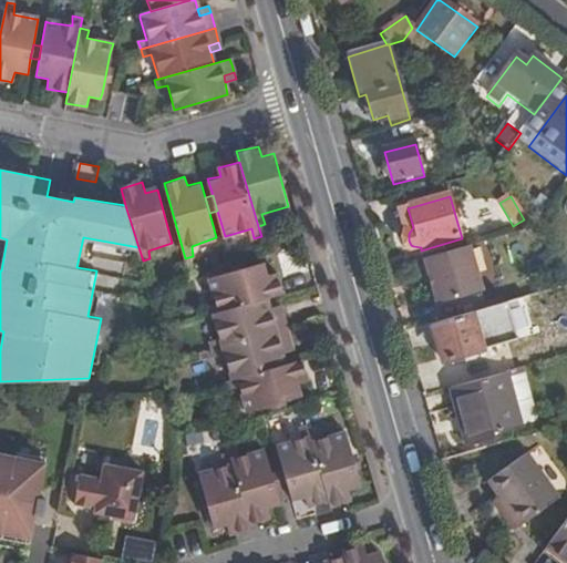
[(413,227),(408,208),(398,211),(403,229),(413,227)]
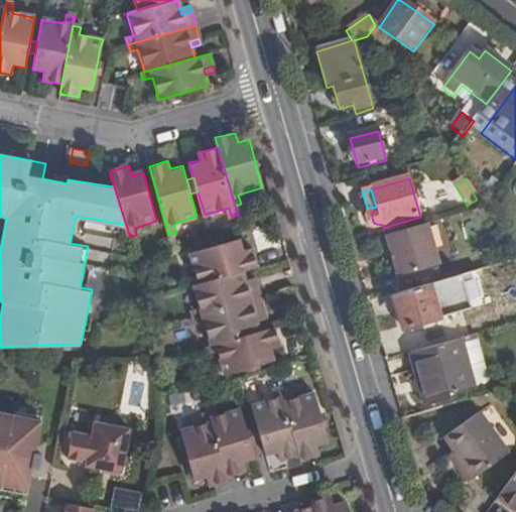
[(427,226),(386,238),(398,279),(439,267),(427,226)]
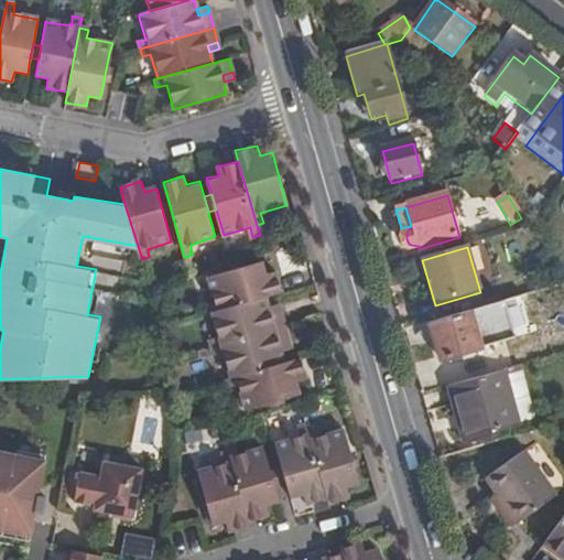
[(267,295),(282,291),(279,280),(277,271),(267,273),(262,262),(209,278),(216,303),(206,304),(208,313),(215,311),(267,295)]
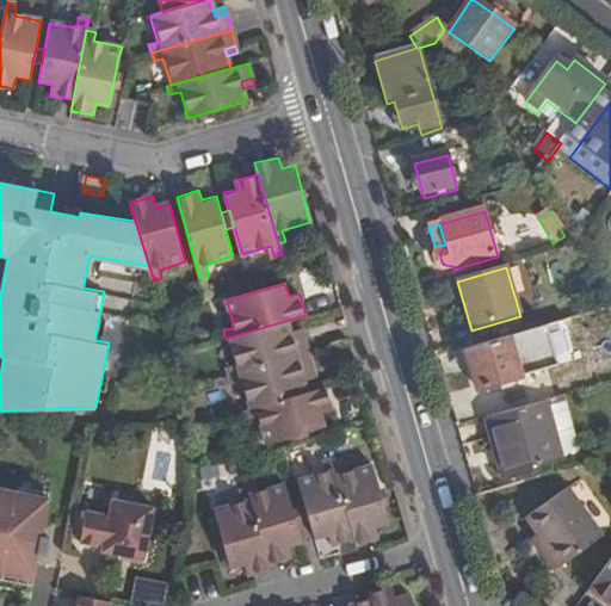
[(233,372),(312,351),(307,335),(295,338),(292,331),(289,320),(233,336),(240,362),(230,365),(233,372)]
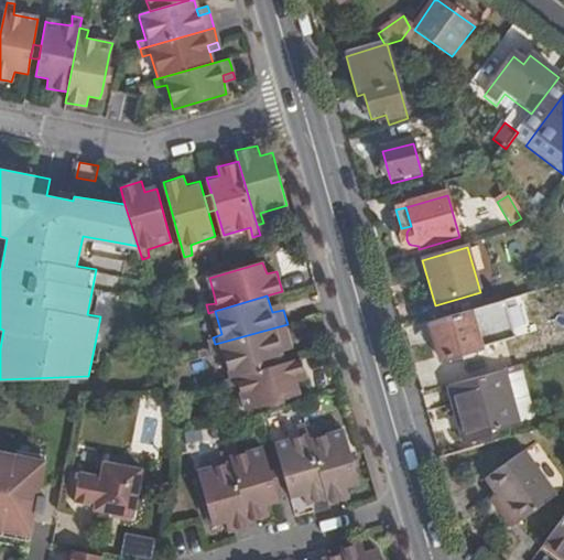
[(272,312),(283,310),(282,307),(281,302),(270,305),(272,312)]
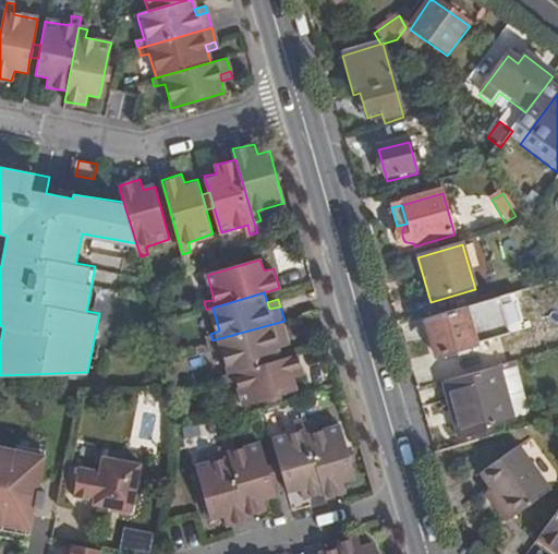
[(466,310),(425,322),(436,360),(476,348),(466,310)]
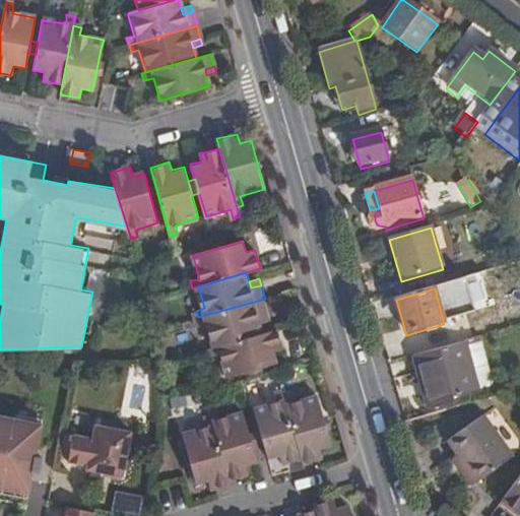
[(214,345),(263,332),(261,324),(259,316),(269,313),(267,308),(266,304),(265,299),(198,317),(200,323),(208,321),(214,345)]
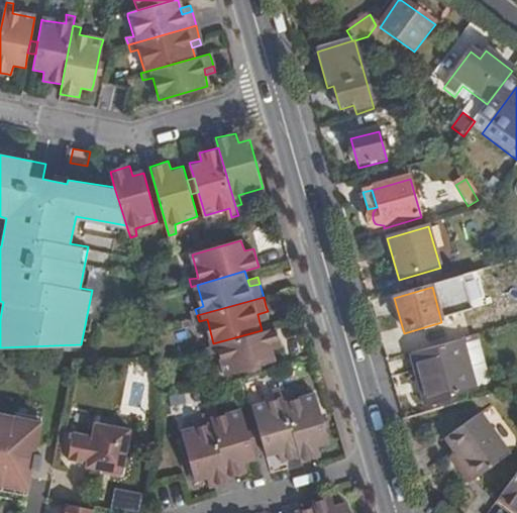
[(257,314),(260,322),(270,320),(268,311),(257,314)]
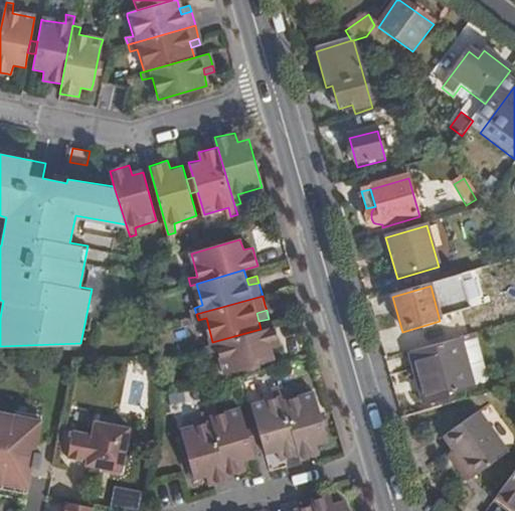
[(451,343),(462,340),(476,336),(472,324),(447,331),(451,343)]
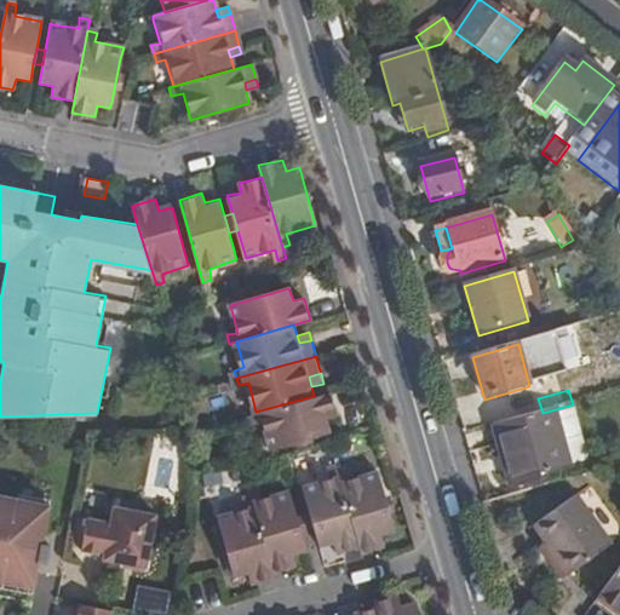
[(336,413),(331,391),(314,396),(256,412),(250,414),(251,420),(262,418),(270,444),(328,429),(325,417),(336,413)]
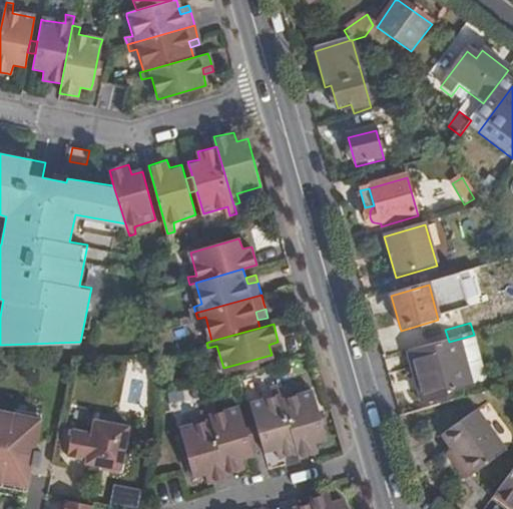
[(406,355),(424,406),(447,399),(445,394),(473,387),(460,339),(449,342),(406,355)]
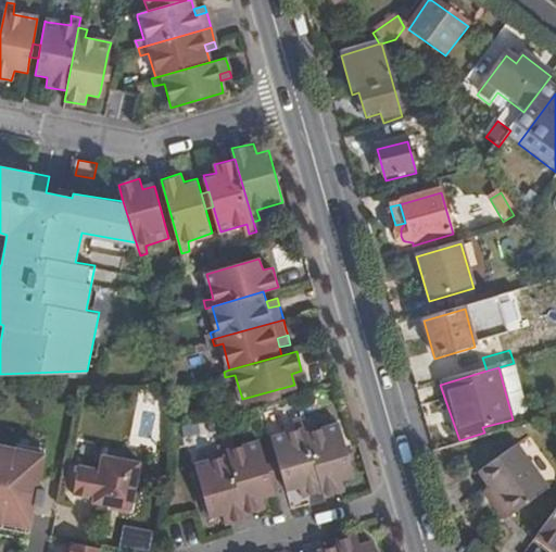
[(304,419),(303,414),(295,416),(299,426),(273,435),(279,458),(283,473),(288,487),(301,484),(304,492),(324,487),(304,419)]
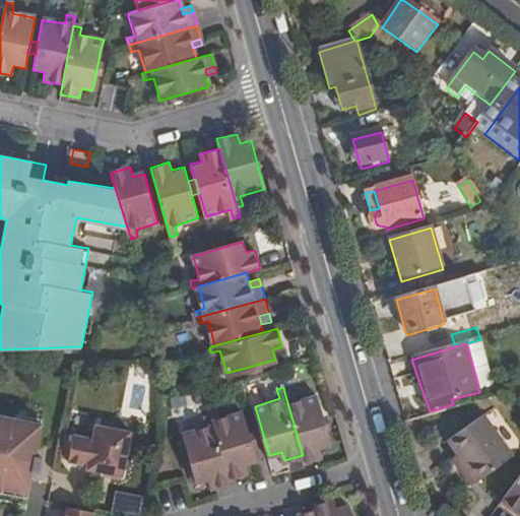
[(291,390),(284,392),(303,455),(304,460),(324,455),(322,448),(331,444),(317,394),(295,401),(291,390)]
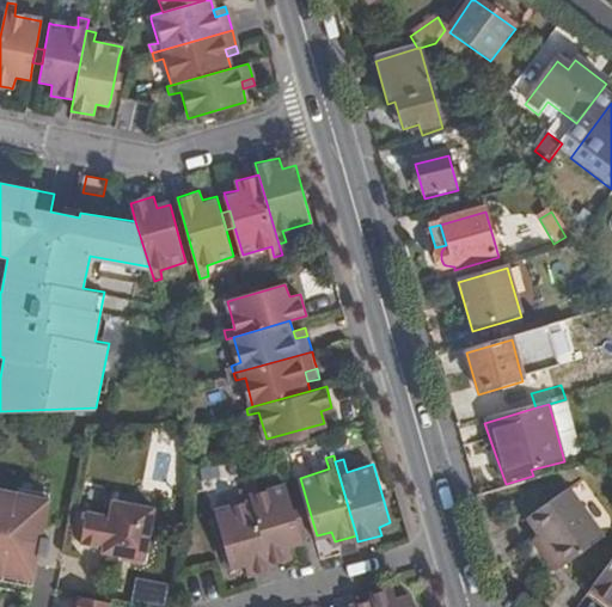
[(256,477),(246,482),(249,488),(269,560),(293,553),(291,544),(303,540),(299,523),(294,507),(287,482),(259,490),(256,477)]
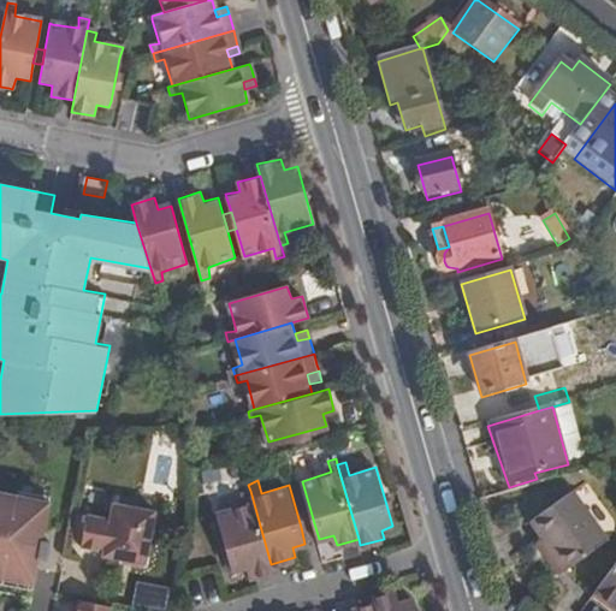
[(580,490),(572,496),(606,546),(615,540),(580,490)]
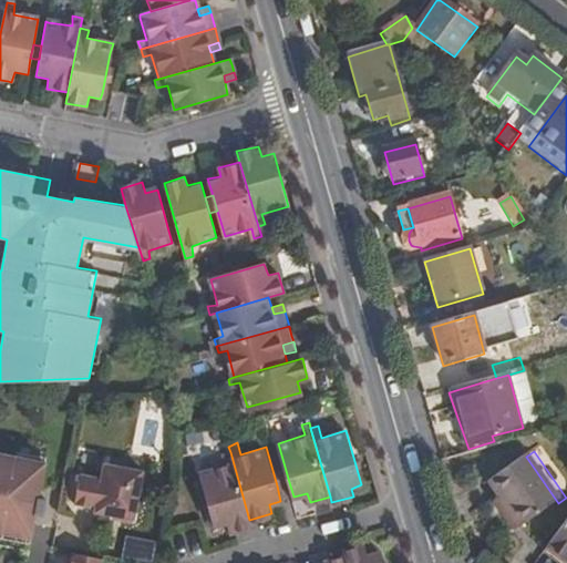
[(229,530),(250,524),(249,520),(230,452),(222,454),(224,463),(202,471),(215,522),(227,520),(229,530)]
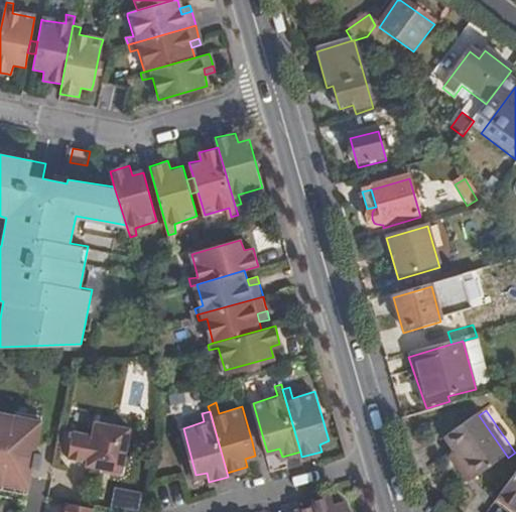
[(17,420),(18,417),(43,422),(44,417),(16,412),(14,419),(17,420)]
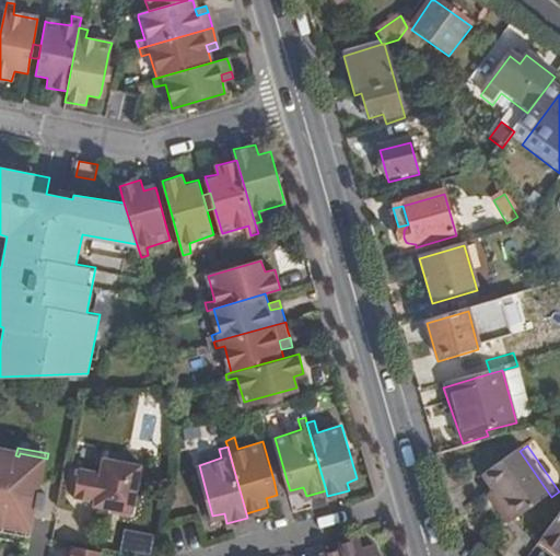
[(551,497),(520,451),(485,476),(499,497),(515,522),(551,497)]
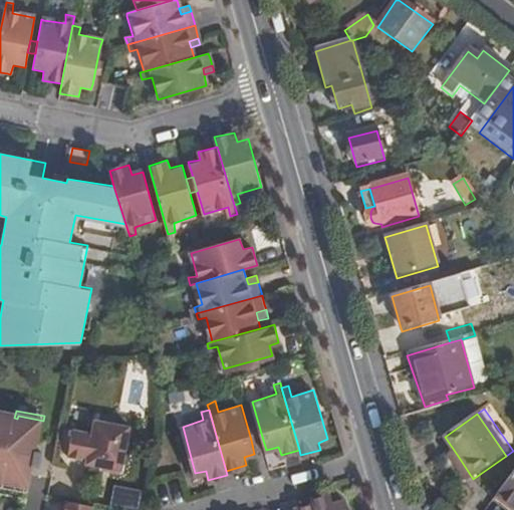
[(0,481),(2,482),(30,488),(34,468),(41,469),(44,454),(37,453),(43,421),(18,416),(17,419),(14,418),(0,415),(0,481)]
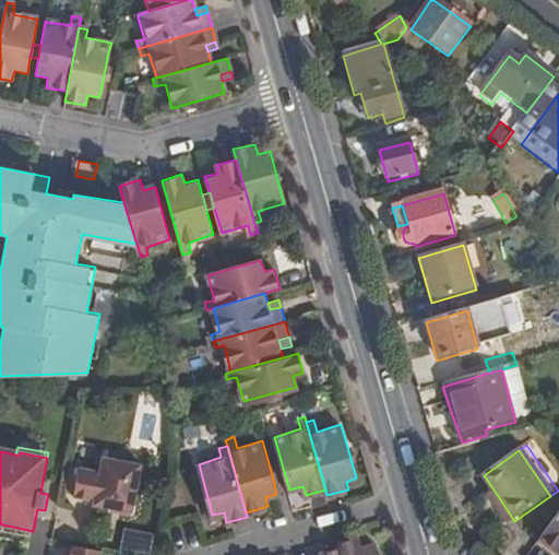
[(285,475),(281,460),(269,463),(273,479),(285,475)]
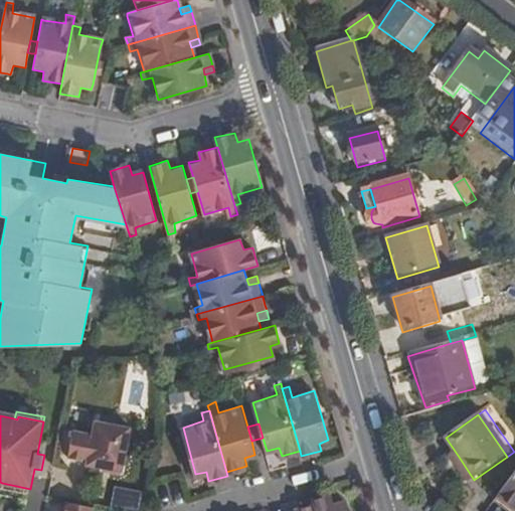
[(71,435),(66,462),(83,465),(83,469),(93,471),(119,476),(128,432),(119,430),(93,426),(90,438),(71,435)]
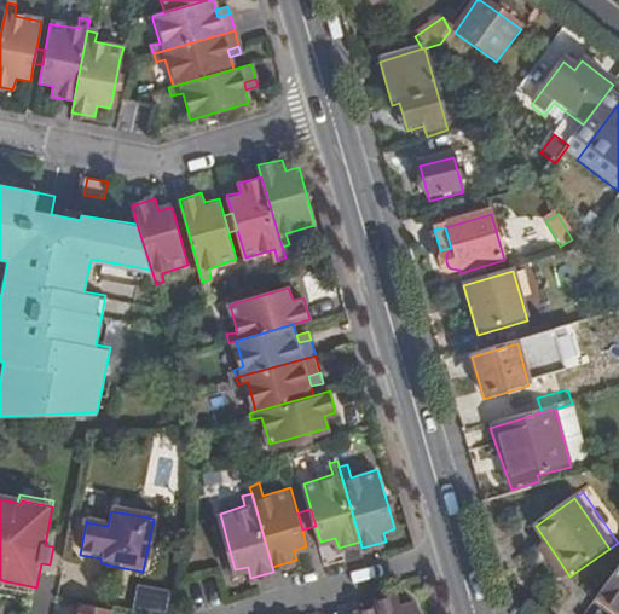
[(563,581),(570,577),(551,549),(544,554),(563,581)]
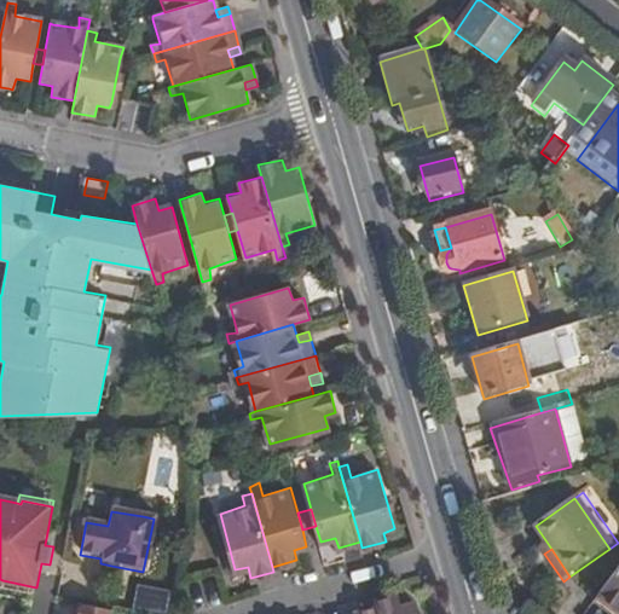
[(618,568),(596,600),(614,613),(618,613),(618,568)]
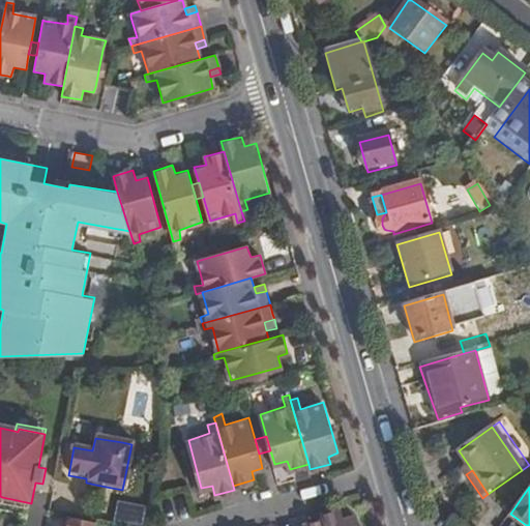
[(1,504),(30,510),(31,503),(2,497),(1,504)]
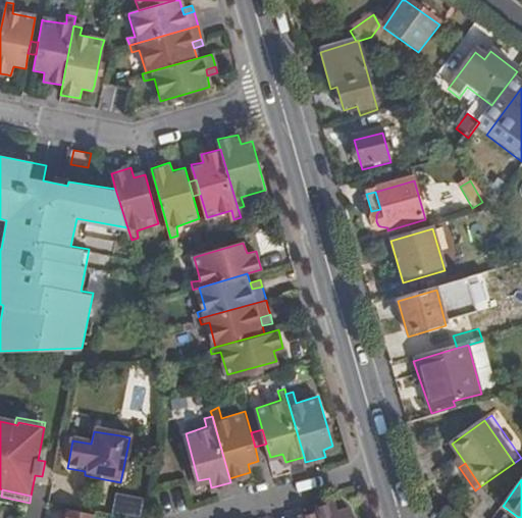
[(111,512),(140,517),(143,500),(114,496),(111,512)]
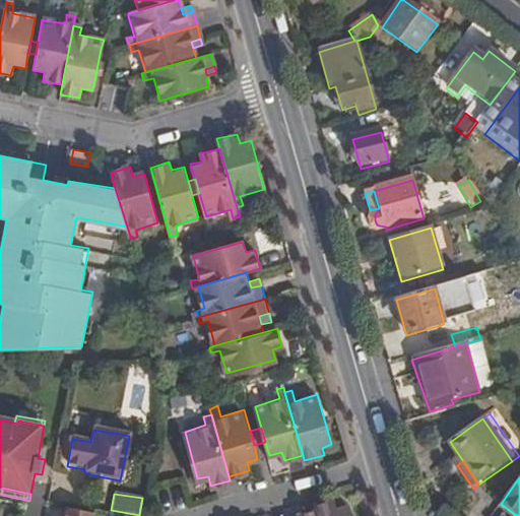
[(334,497),(316,503),(317,508),(319,515),(351,515),(348,504),(337,507),(334,497)]
